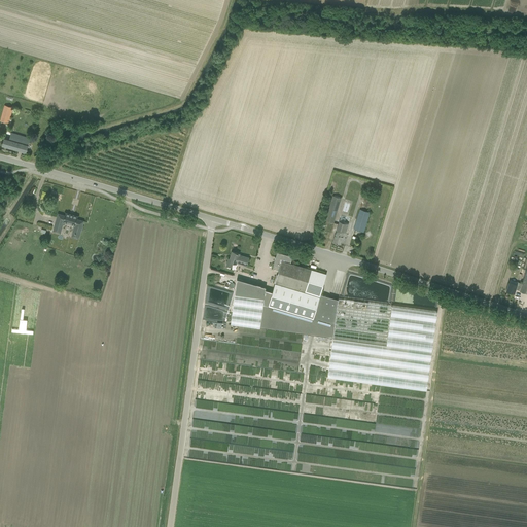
[(5,105),(0,120),(8,124),(13,107),(5,105)]
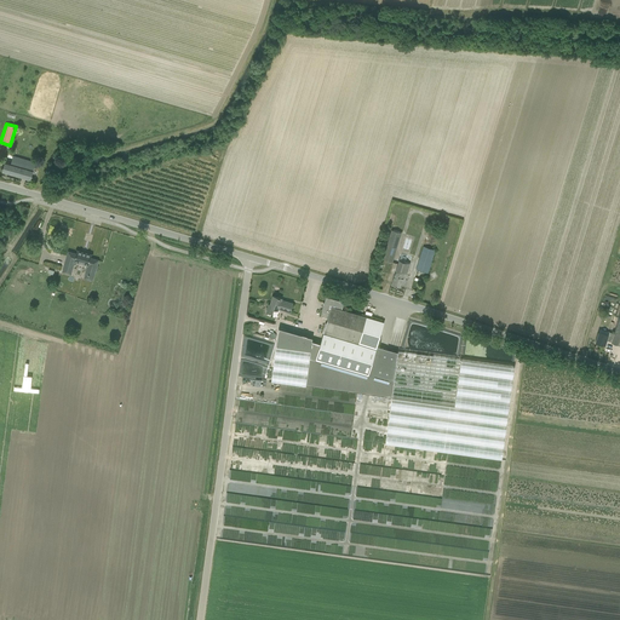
[(3,172),(30,179),(35,162),(13,156),(11,164),(5,162),(3,172)]
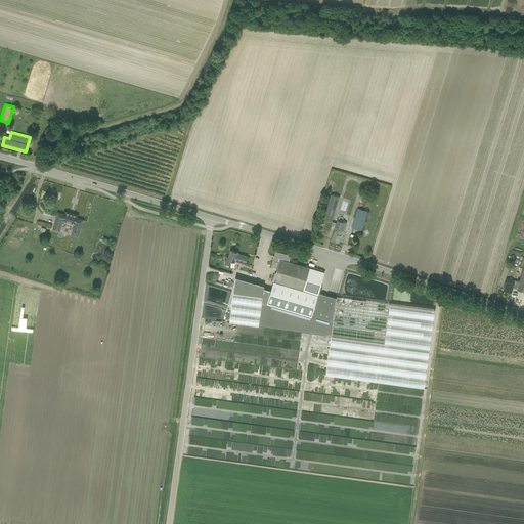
[(332,221),(339,197),(331,194),(323,219),(331,221),(331,222),(332,222),(332,221)]
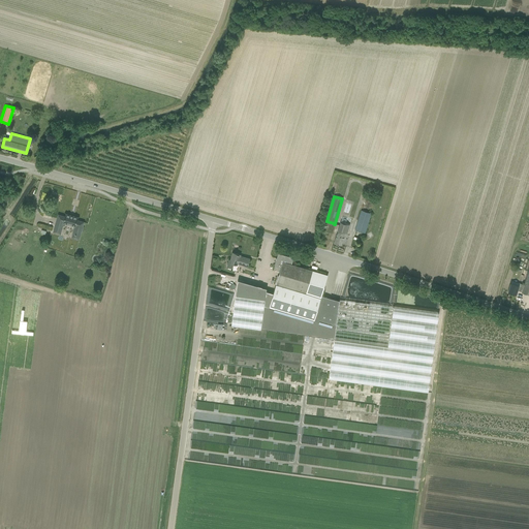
[(365,232),(371,213),(362,210),(355,230),(365,232)]
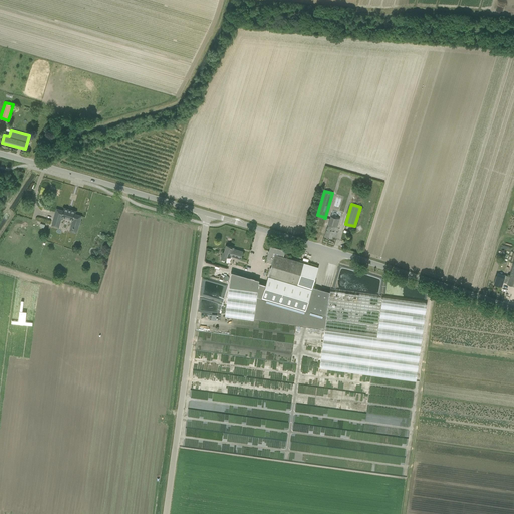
[(77,229),(81,216),(74,214),(75,211),(64,208),(63,211),(57,209),(52,225),(58,227),(61,217),(73,220),(70,231),(74,232),(76,232),(77,229)]
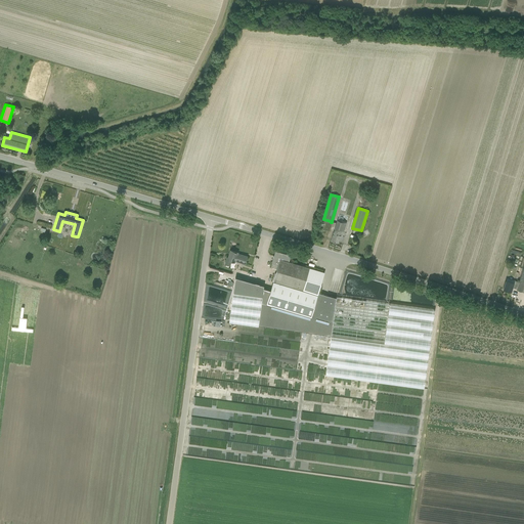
[(332,241),(338,243),(339,238),(342,239),(347,222),(338,220),(332,241)]
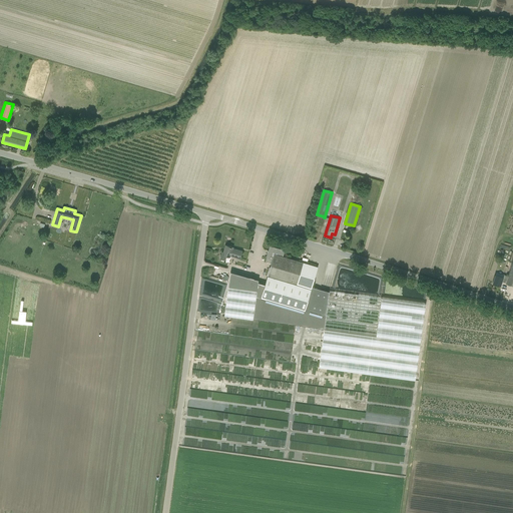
[(230,257),(239,259),(242,250),(232,248),(232,246),(225,244),(223,251),(221,251),(219,259),(225,261),(226,255),(227,255),(230,257)]
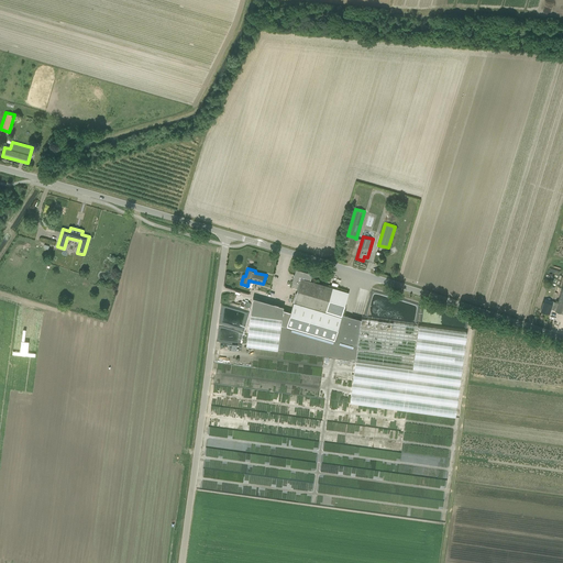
[(334,341),(334,340),(346,344),(357,348),(362,320),(361,320),(357,319),(353,318),(351,317),(346,316),(342,315),(349,293),(310,282),(312,275),(296,269),(291,283),(299,285),(297,293),(293,307),(290,312),(286,328),(322,339),(334,341)]
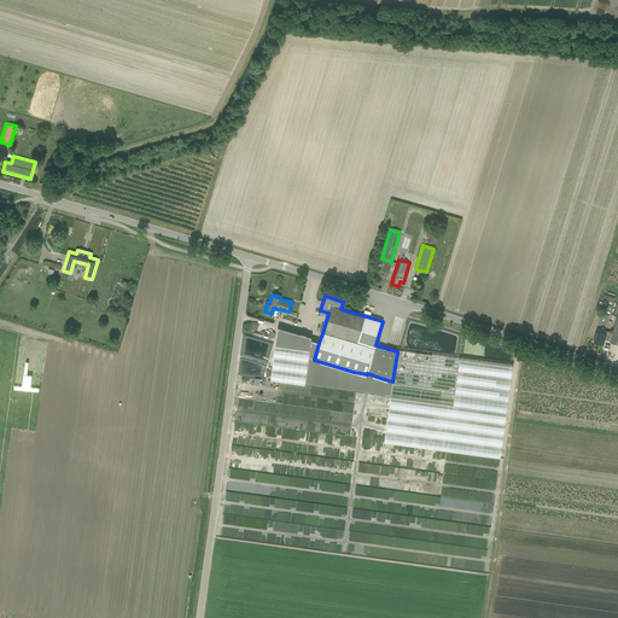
[(617,344),(617,314),(612,332),(607,331),(606,333),(598,331),(594,340),(602,344),(605,339),(610,340),(610,342),(617,344)]
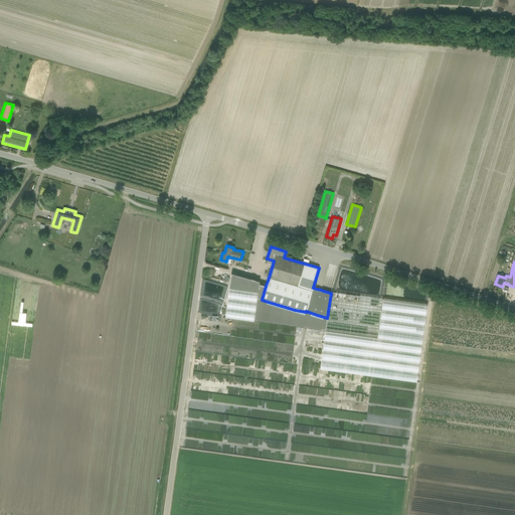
[(231,273),(230,288),(258,292),(260,281),(231,273)]
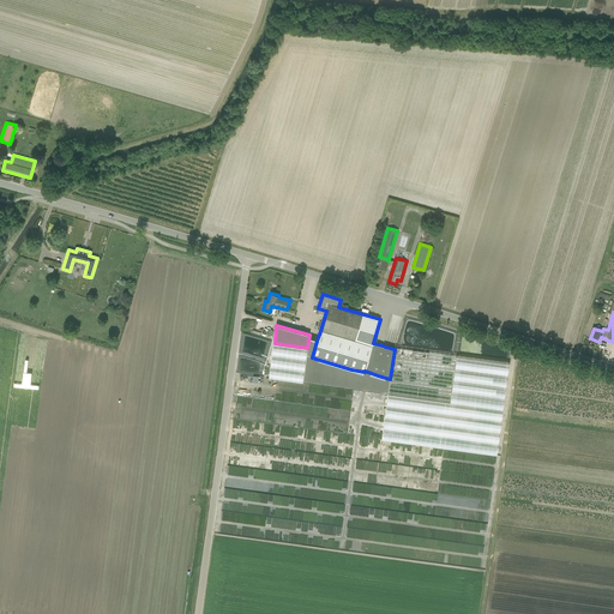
[(309,338),(304,381),(389,393),(390,384),(390,379),(378,375),(365,371),(365,372),(351,369),(312,357),(317,341),(309,338)]
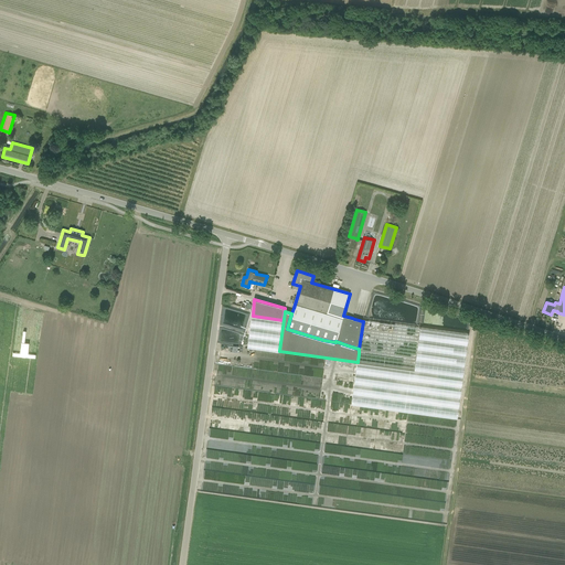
[(279,351),(283,320),(253,316),(248,348),(279,351)]
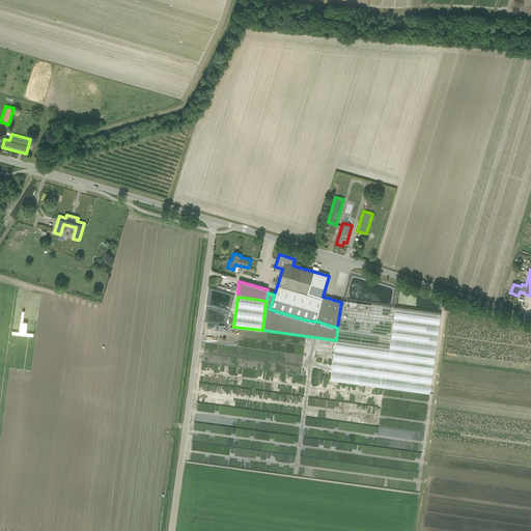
[(359,303),(341,301),(341,302),(337,328),(337,332),(336,340),(334,350),(332,369),(330,380),(383,387),(429,393),(430,381),(434,362),(436,344),(439,325),(440,314),(359,303)]
